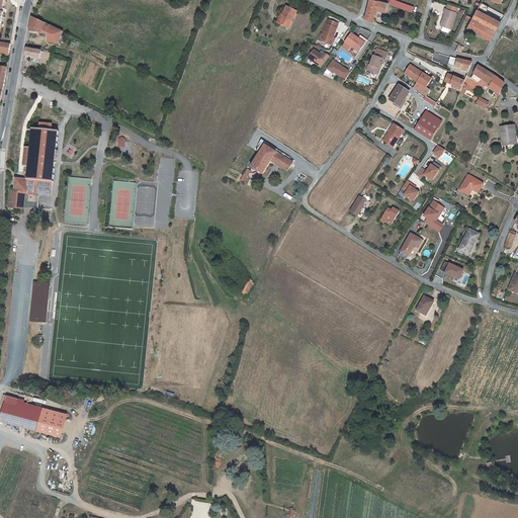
[(373,0),(369,0),(366,18),(373,21),(374,19),(376,10),(378,1),(373,0)]
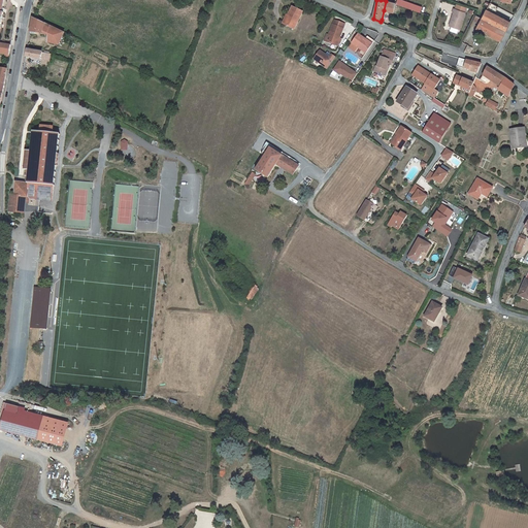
[(498,7),(491,3),(487,9),(495,13),(498,7)]
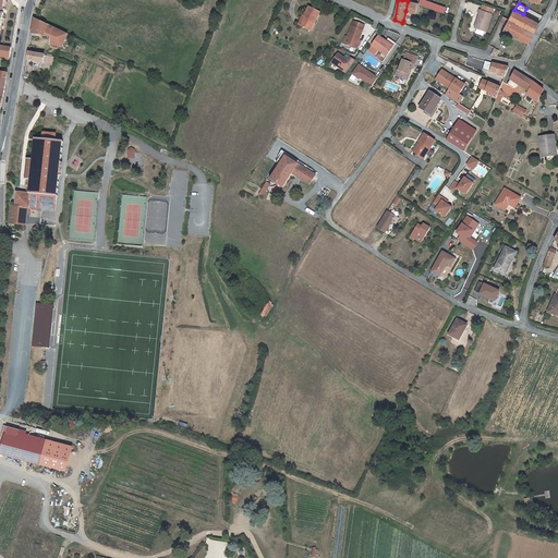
[(486,32),(494,9),(484,5),(482,10),(480,10),(478,14),(480,14),(475,27),(486,32)]
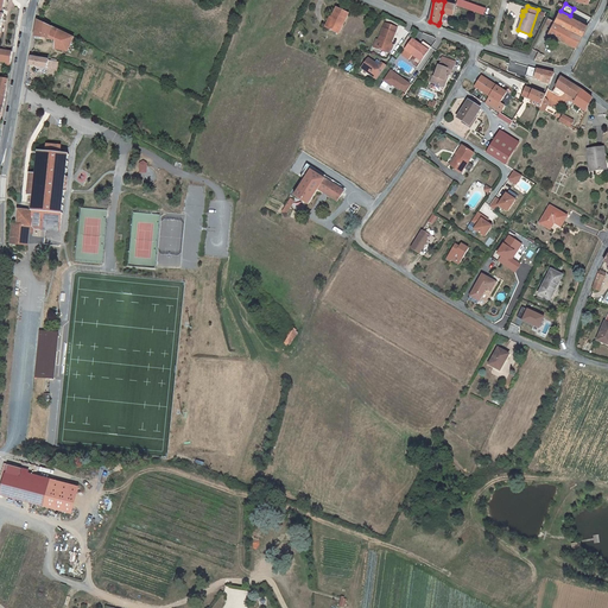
[(337,8),(335,13),(331,18),(334,19),(329,30),(340,35),(349,14),(337,8)]
